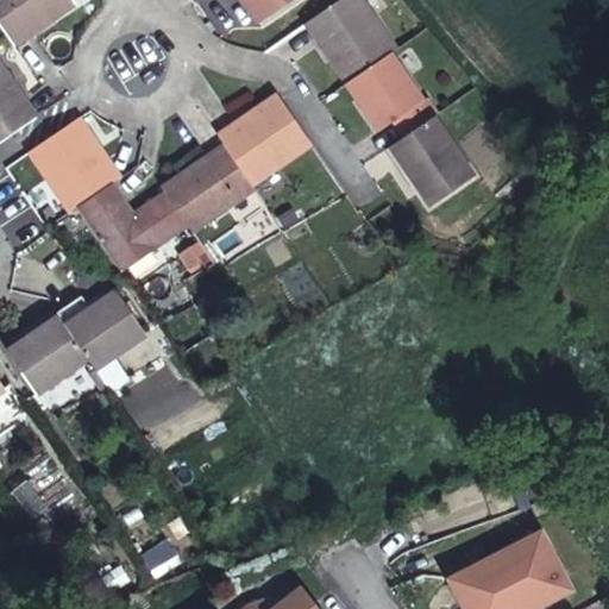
[(0,0),(0,29),(11,44),(70,5),(67,0),(0,0)]
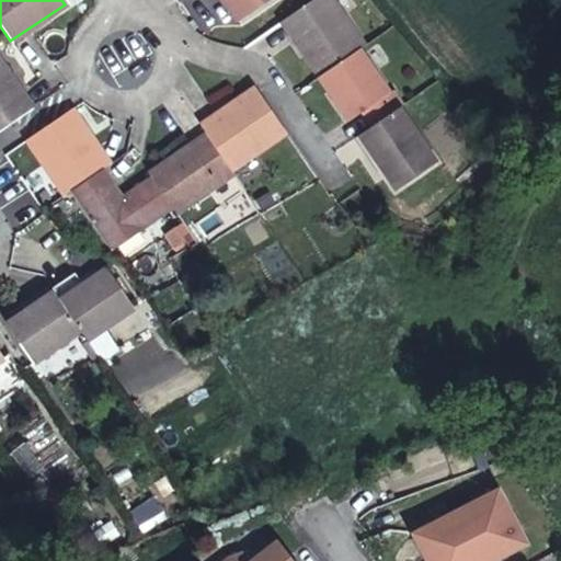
[(233,0),(226,0),(238,18),(243,14),(233,0)]
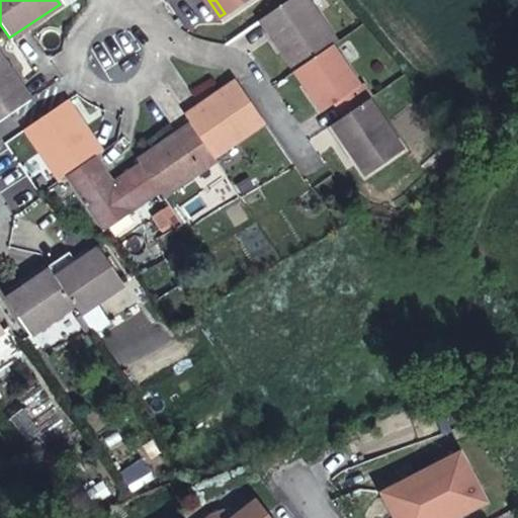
[(244,0),(216,0),(225,13),(244,0)]
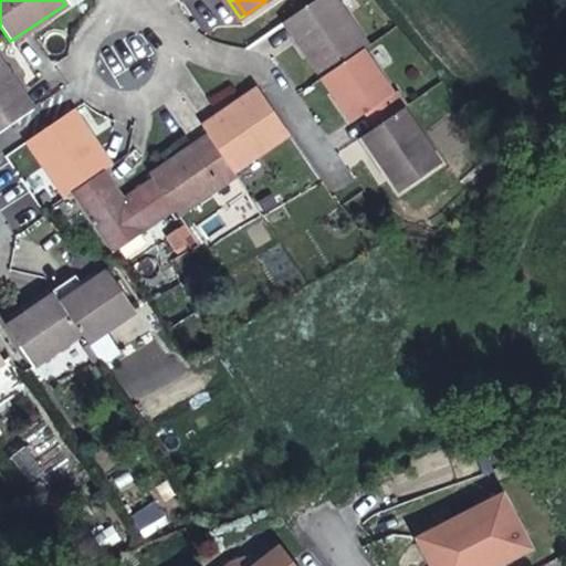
[(359,48),(365,43),(335,0),(310,0),(283,19),(320,74),(359,48)]
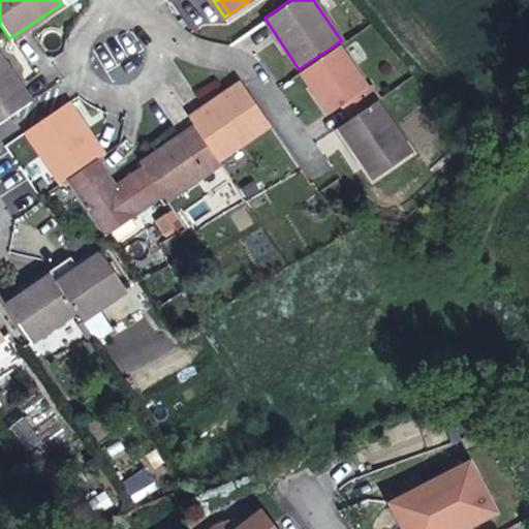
[(373,100),(376,98),(367,86),(365,88),(336,44),(299,69),(328,112),(340,103),(348,118),(373,100)]
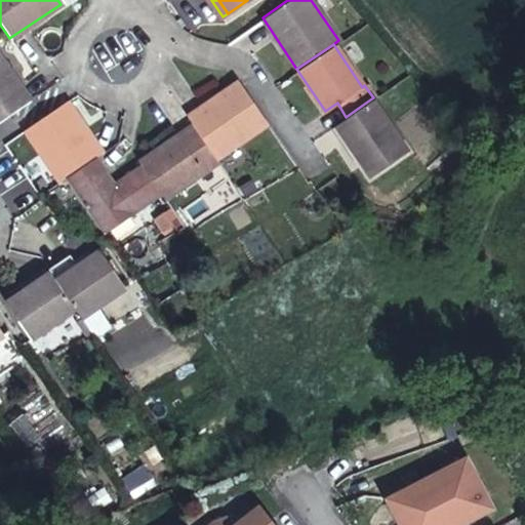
[(0,119),(27,102),(0,61),(0,119)]
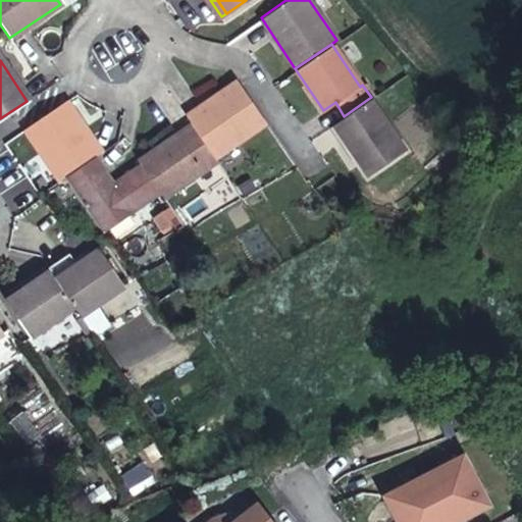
[(263,121),(238,83),(236,81),(185,114),(191,123),(213,155),(263,121)]
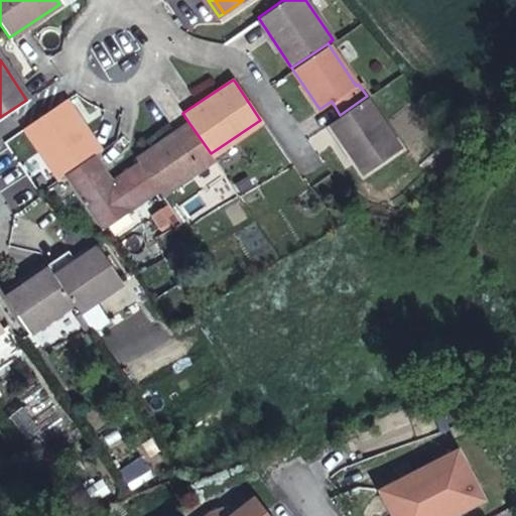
[(340,115),(328,123),(362,173),(398,149),(364,98),(340,115)]
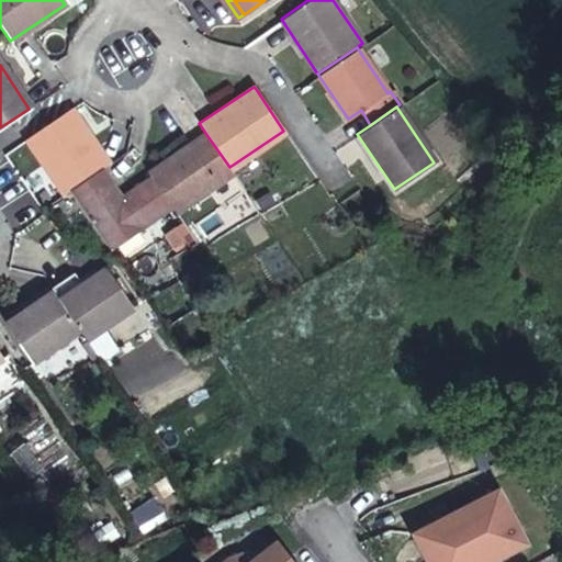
[(71,187),(99,168),(107,161),(69,108),(25,137),(63,192),(71,187)]
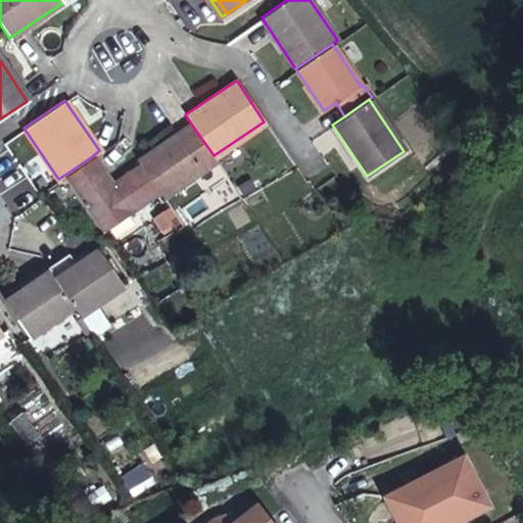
[(216,159),(214,155),(191,124),(137,160),(140,165),(157,190),(161,195),(216,159)]
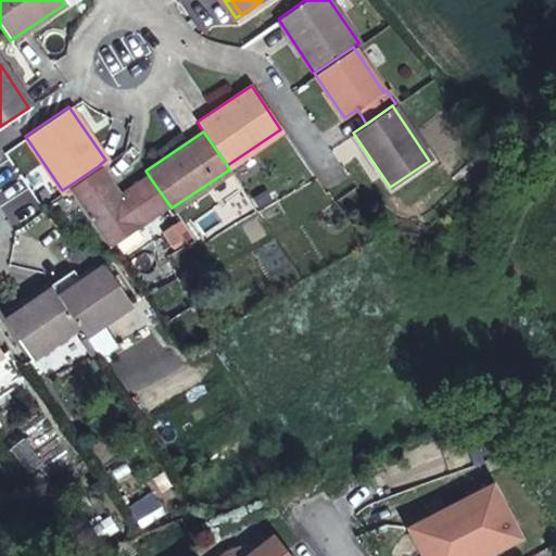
[(167,202),(149,176),(117,196),(98,166),(71,185),(109,241),(167,202)]
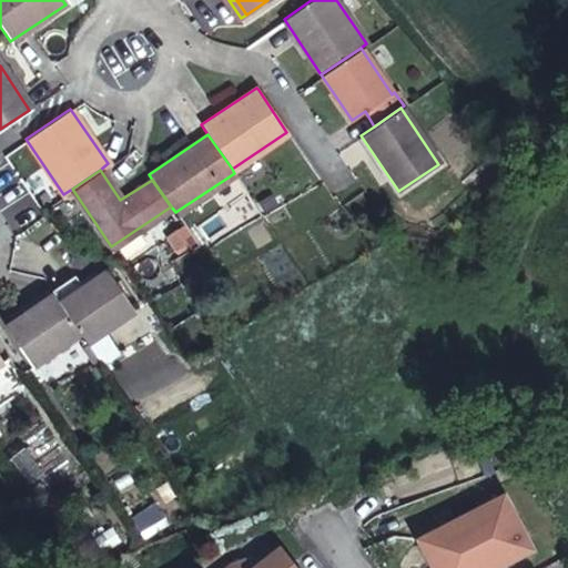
[(59,302),(80,333),(85,342),(133,310),(107,269),(81,286),(75,291),(69,280),(51,292),(53,294),(59,302)]
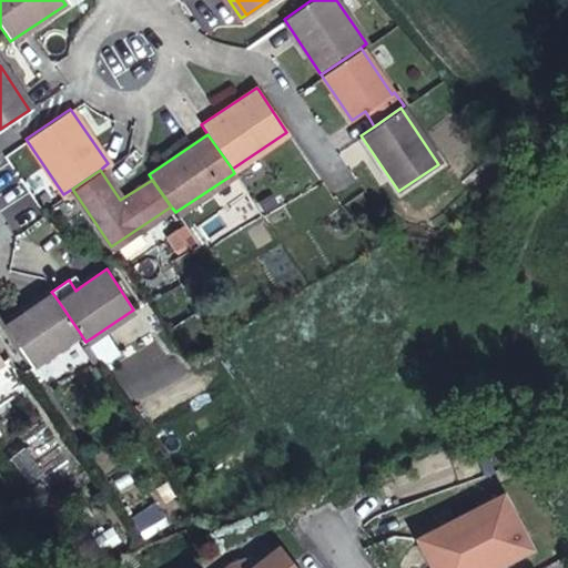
[(59,302),(53,294),(6,326),(32,364),(80,333),(59,302)]
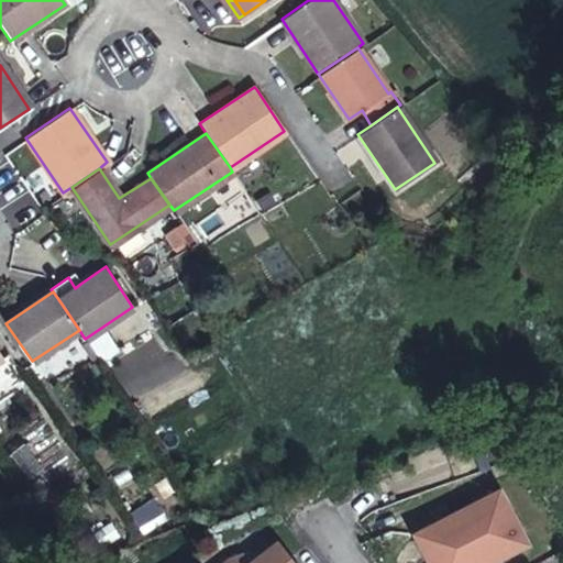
[(500,492),(415,534),(428,562),(494,562),(528,545),(500,492)]
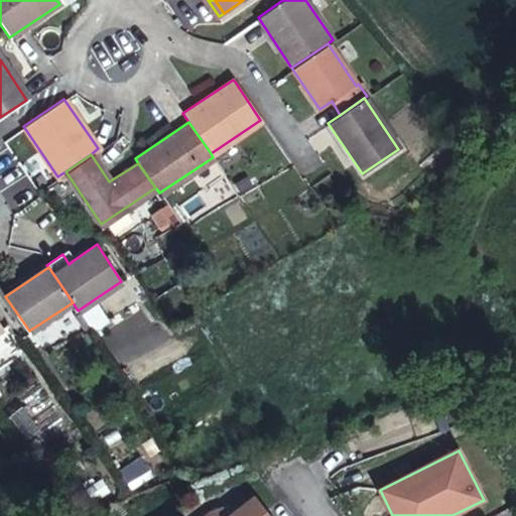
[(206,515),(271,515),(257,496),(231,515),(224,506),(212,512),(206,515)]
